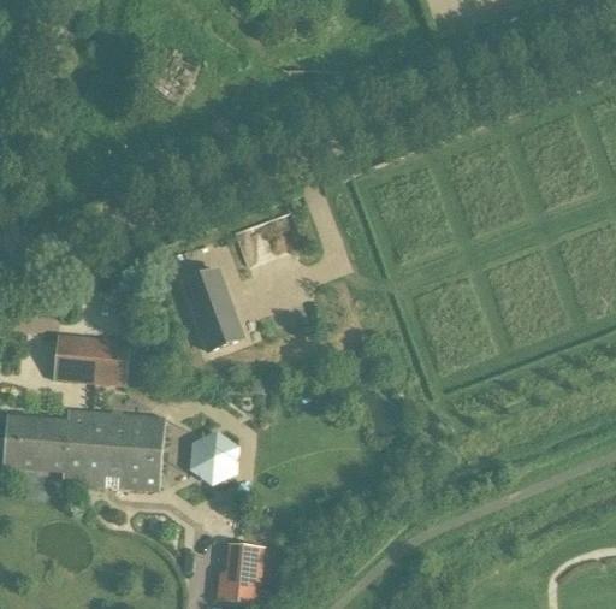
[(218,268),(183,281),(208,350),(242,338),(218,268)]
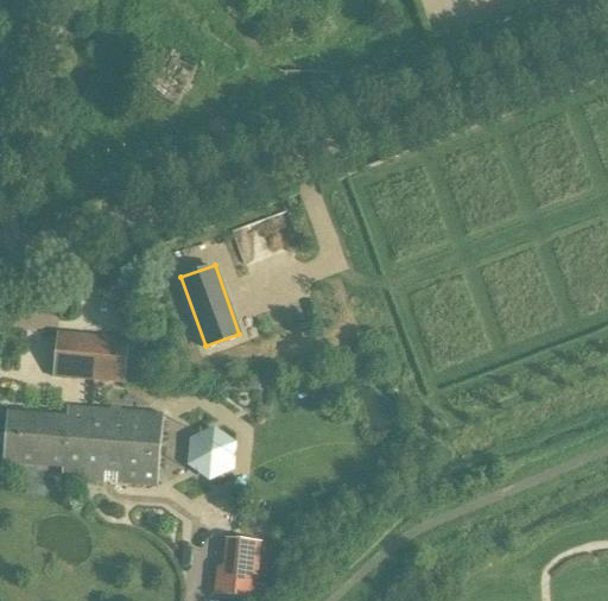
[(122,378),(126,334),(55,327),(50,372),(122,378)]
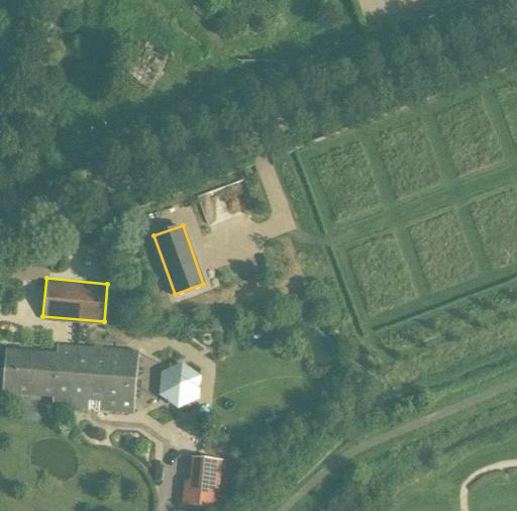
[(71,404),(76,342),(57,341),(56,350),(5,346),(2,389),(53,393),(52,403),(71,404)]
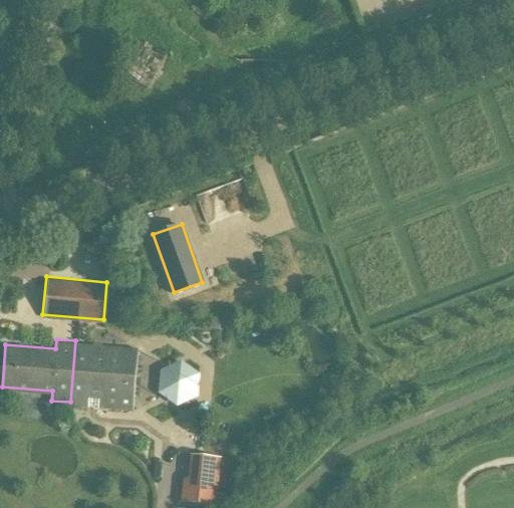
[(137,346),(75,340),(70,402),(132,407),(137,346)]
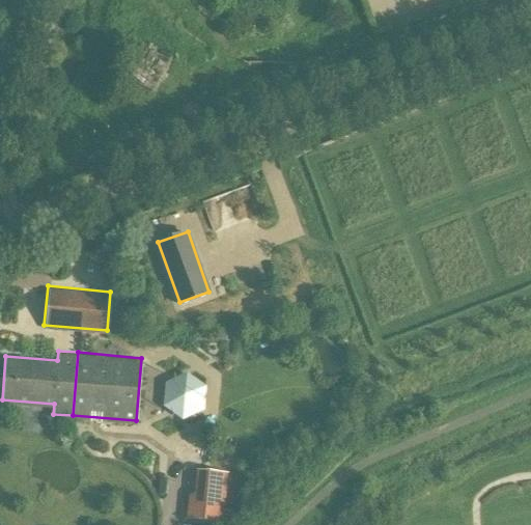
[(165,407),(206,408),(207,372),(167,370),(165,407)]
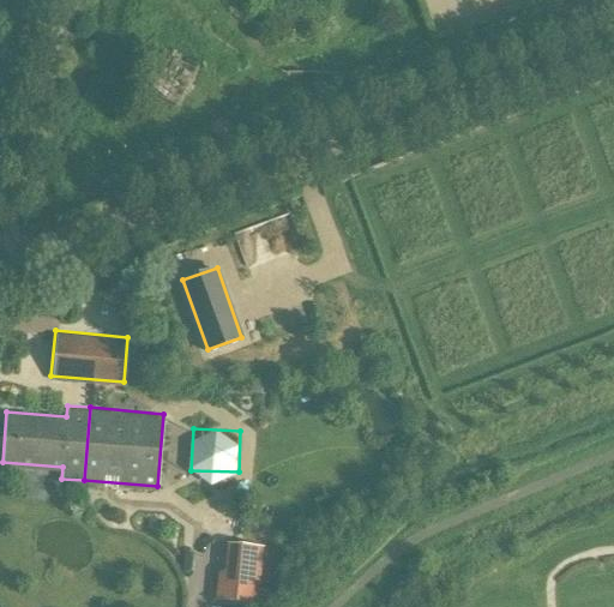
[(234,540),(232,571),(216,577),(214,595),(256,600),(260,542),(234,540)]
